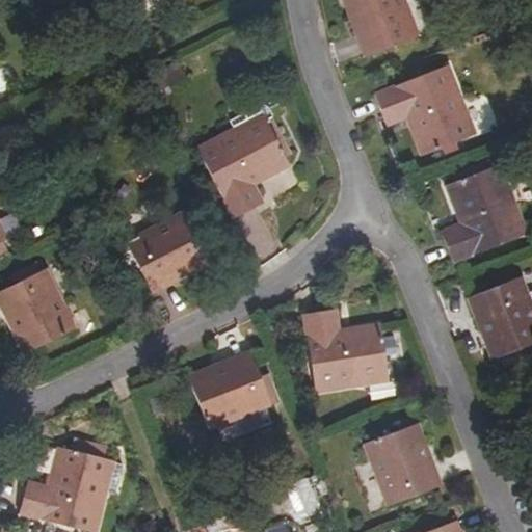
[(358,32),(346,0),(342,0),(355,33),(358,32)]
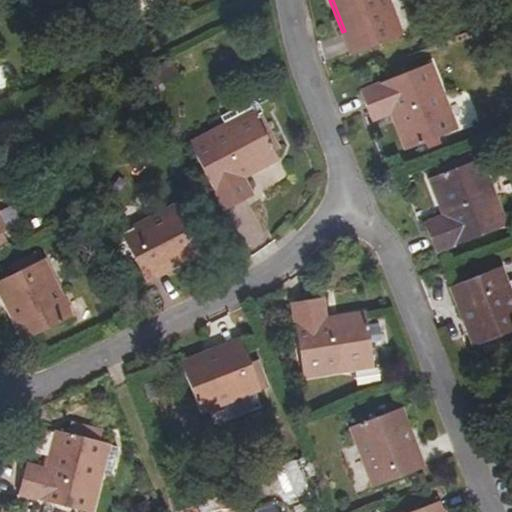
[(404,36),(389,0),(333,0),(345,31),(342,32),(351,56),(404,36)]
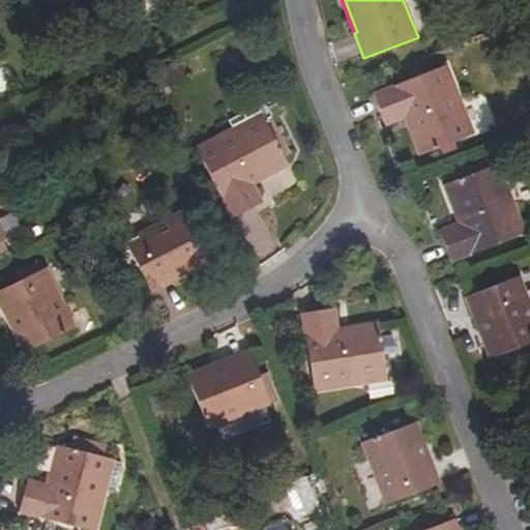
[(178,63),(149,77),(156,91),(184,77),(178,63)]
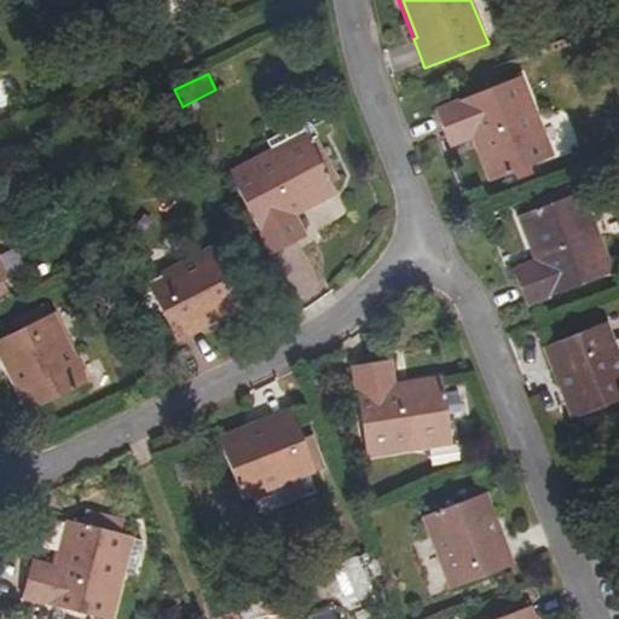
[(542,125),(521,76),(435,110),(450,146),(472,138),(490,183),(548,160),(534,127),(542,125)]
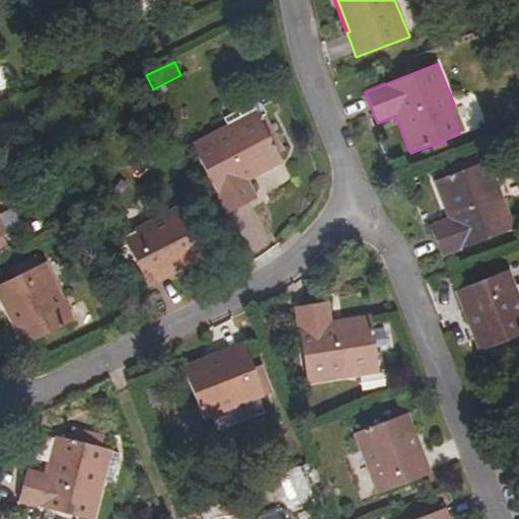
[(465,132),(454,104),(448,106),(459,134),(465,132)]
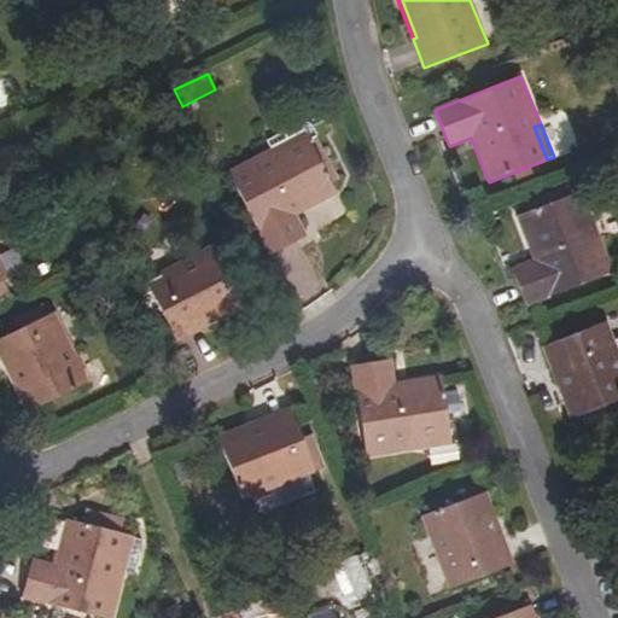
[(308,129),(274,147),(278,153),(312,135),(308,129)]
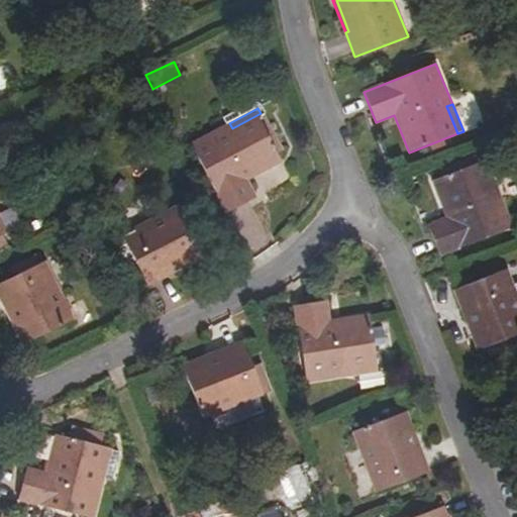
[(232,128),(194,148),(227,214),(255,198),(246,180),(282,162),(278,154),(282,152),(261,113),(232,128)]
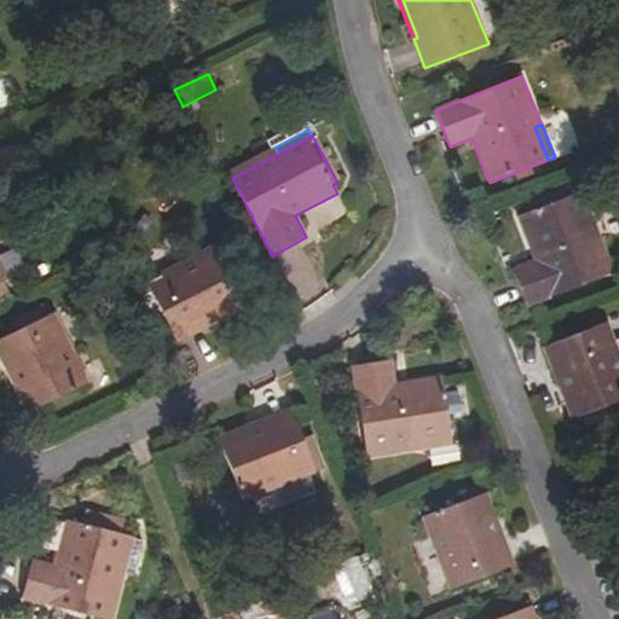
[(595,224),(583,191),(576,194),(588,226),(595,224)]
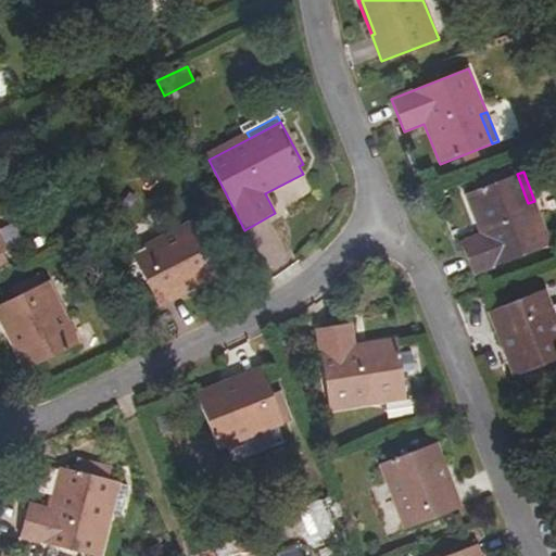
[(551,244),(534,201),(528,203),(517,174),(465,194),(480,235),(460,242),(474,276),(551,244)]
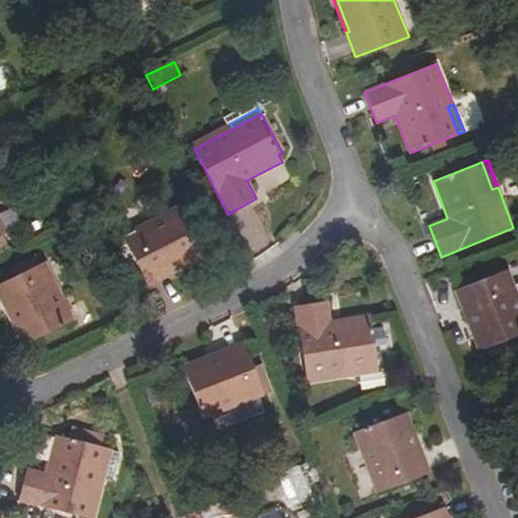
[(180,206),(122,236),(149,285),(173,272),(171,269),(204,252),(180,206)]
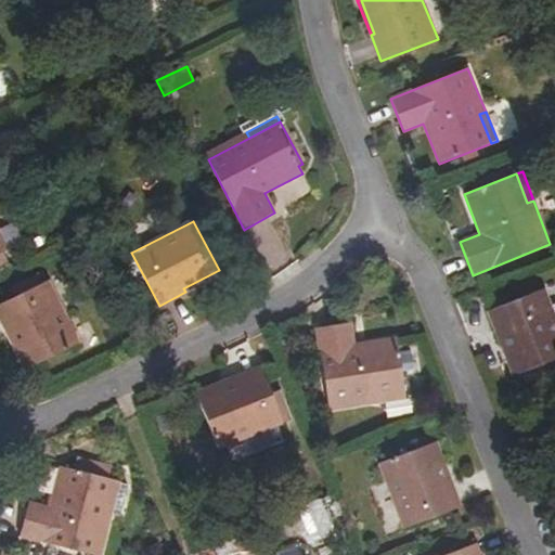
[(183,288),(185,292),(221,274),(219,270),(183,288)]
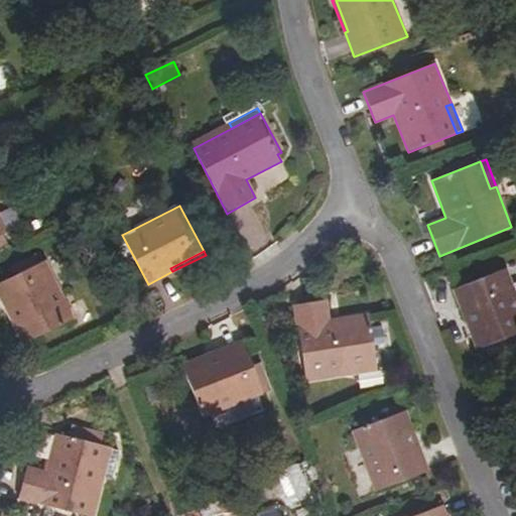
[(28,342),(74,318),(44,260),(0,282),(0,295),(7,310),(11,308),(28,342)]
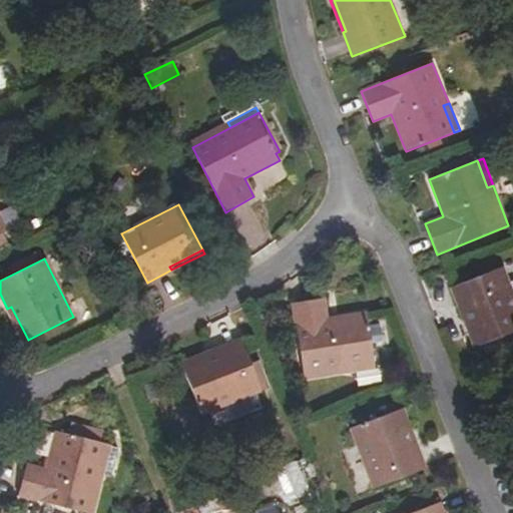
[(512,332),(512,292),(503,267),(450,287),(460,311),(463,310),(477,346),(512,332)]
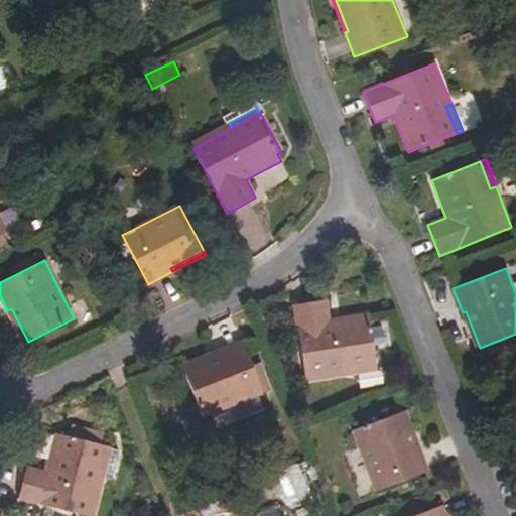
[(330,319),(326,300),(294,305),(306,382),(349,375),(348,369),(377,364),(369,313),(330,319)]
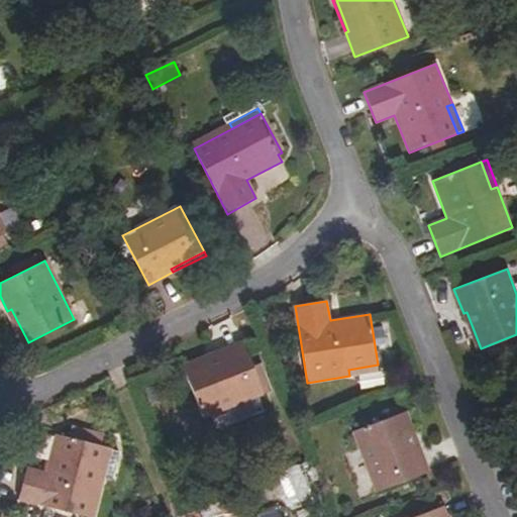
[(11,309),(7,311),(24,344),(28,342),(11,309)]
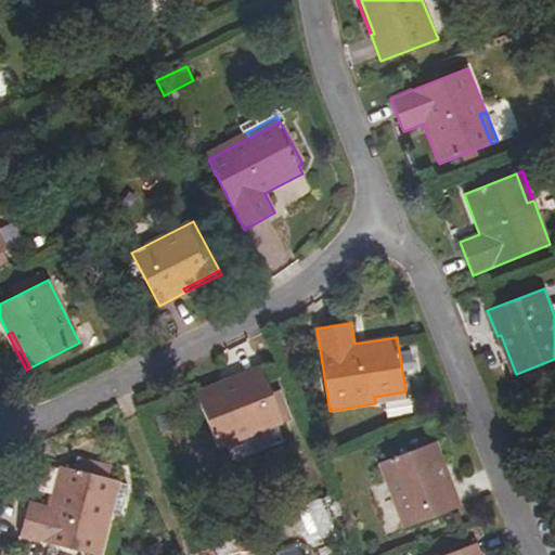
[(516,374),(501,335),(498,336),(513,376),(516,374)]
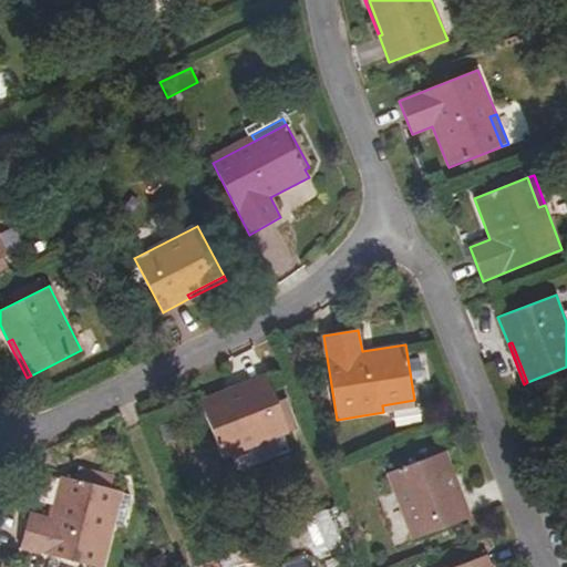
[(266,374),(239,385),(241,389),(200,404),(223,460),(289,433),(266,374)]
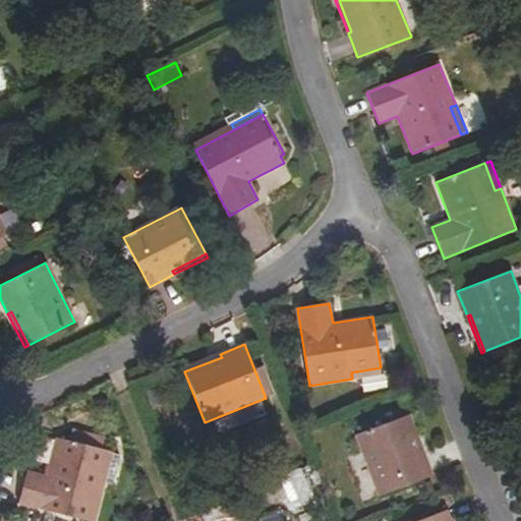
[(220,354),(183,368),(184,371),(222,357),(220,354)]
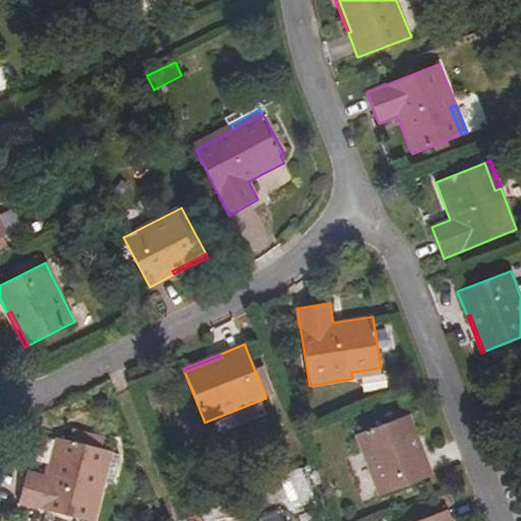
[(381,367),(351,372),(352,379),(382,373),(381,367)]
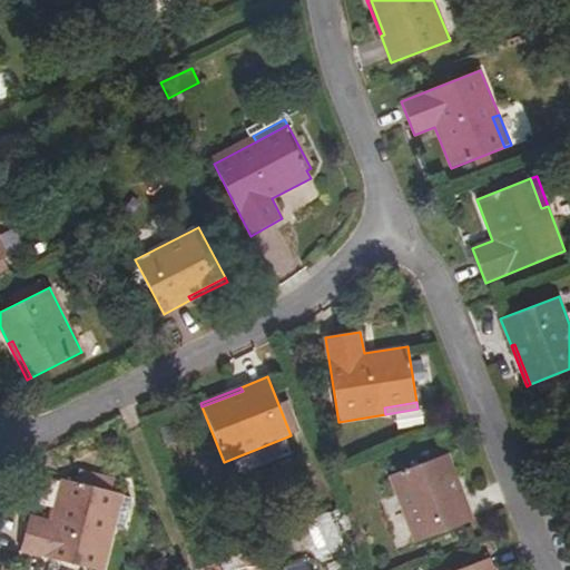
[(463,494),(448,453),(444,454),(460,495),(463,494)]
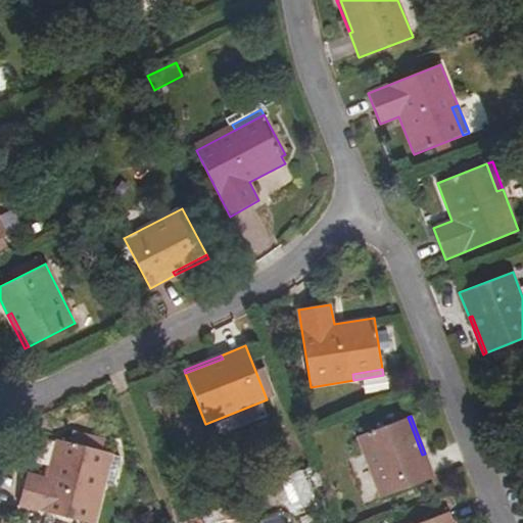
[(422,455),(408,417),(357,437),(380,498),(434,478),(425,454),(422,455)]
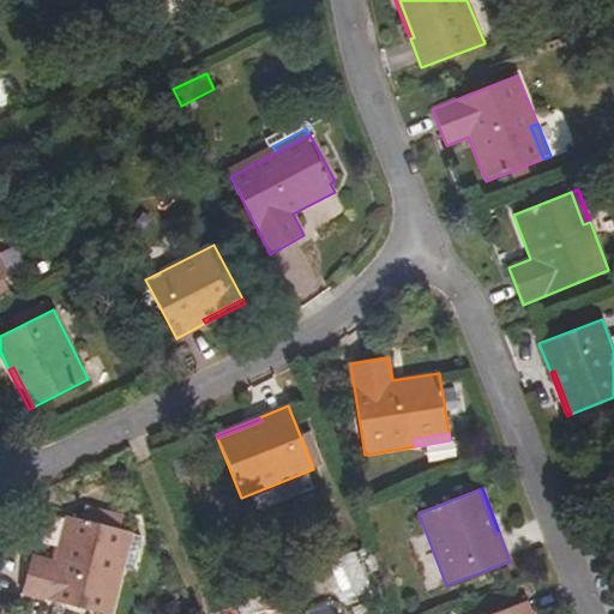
[(124,517),(85,506),(82,521),(66,517),(54,561),(31,555),(22,594),(102,613),(112,613),(125,566),(118,565),(126,531),(120,530),(124,517)]
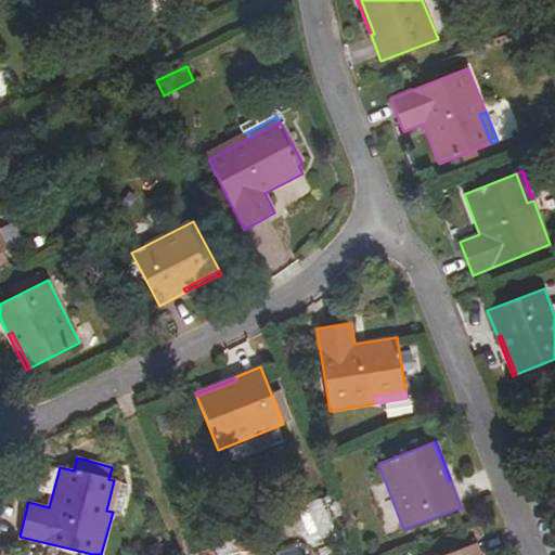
[(113,512),(120,481),(114,480),(106,511),(113,512)]
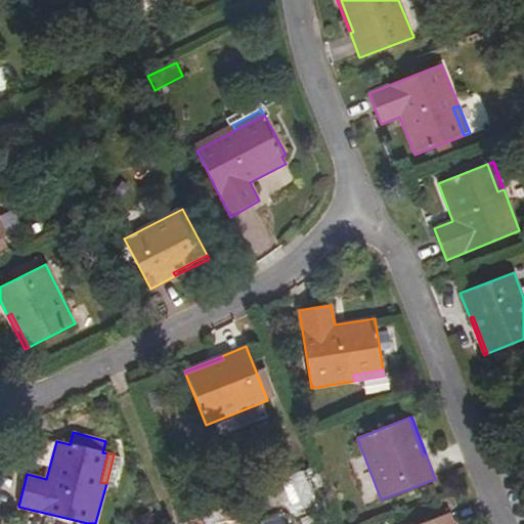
[(285,512),(313,506),(305,470),(276,477),(285,512)]
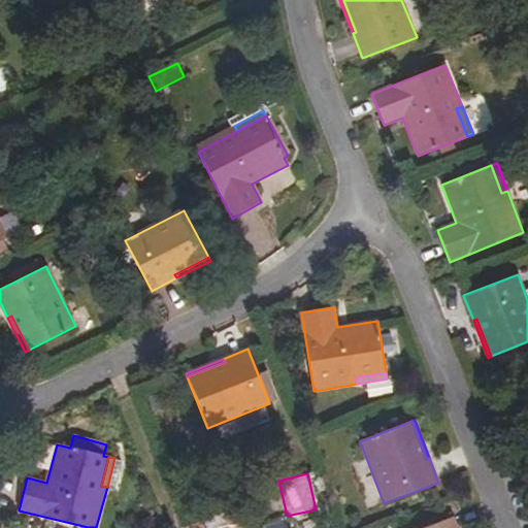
[(456,527),(453,517),(447,519),(450,527),(456,527)]
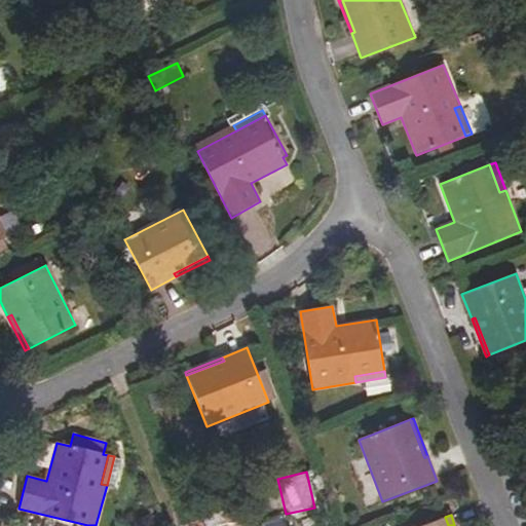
[(448,525),(445,517),(421,525),(448,525)]
